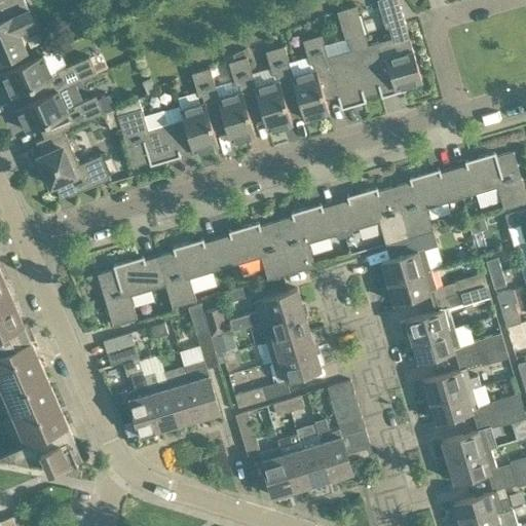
[(0,0),(0,60),(25,49),(16,32),(33,24),(22,0),(0,0)]
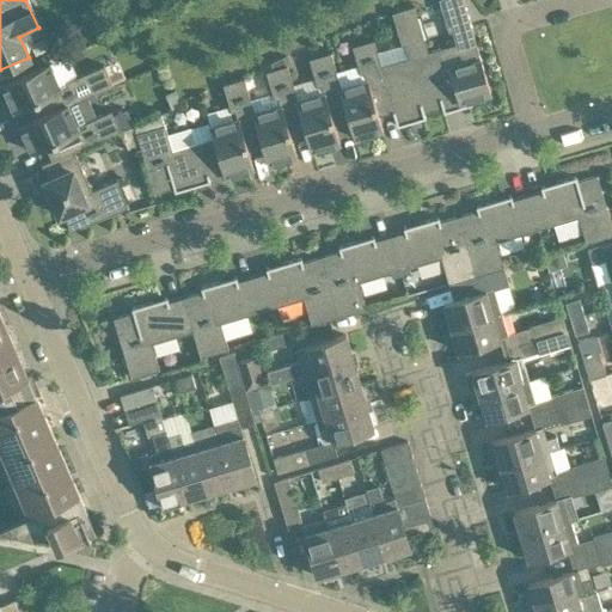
[(471,98),(491,92),(463,0),(439,0),(448,32),(452,31),(456,43),(428,51),(427,51),(442,106),(444,111),(461,106),(469,104),(472,103),(472,102),(471,98)]
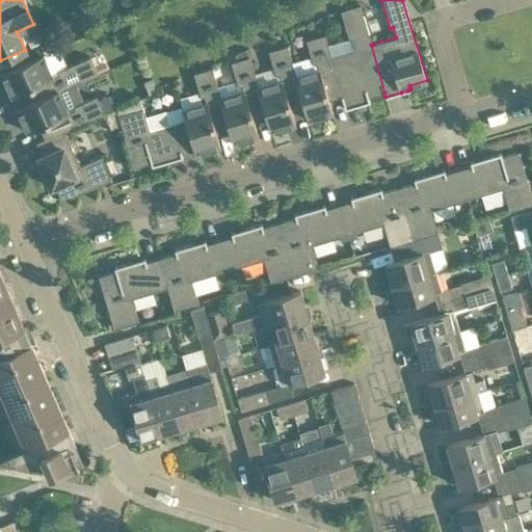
[(371,45),(372,45),(360,5),(341,10),(349,40),(352,40),(355,50),(331,57),(330,57),(342,97),(345,109),(361,104),(367,102),(370,102),(369,100),(369,98),(384,92),(371,45)]
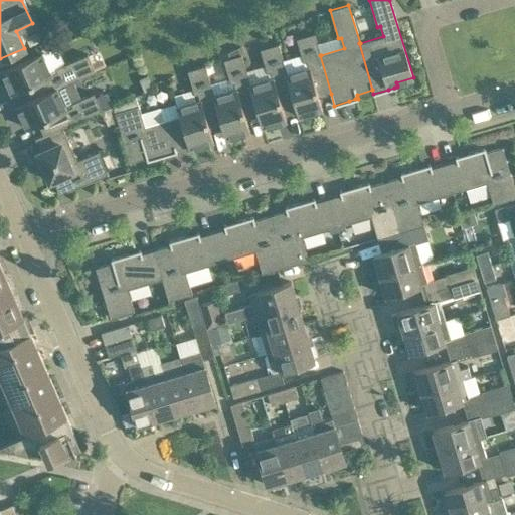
[(320,55),(321,55),(314,33),(296,39),(300,50),(303,62),(307,61),(308,67),(287,73),(286,74),(294,104),(298,116),(314,112),(320,110),(322,109),(322,108),(321,105),(319,97),(331,94),(320,55)]
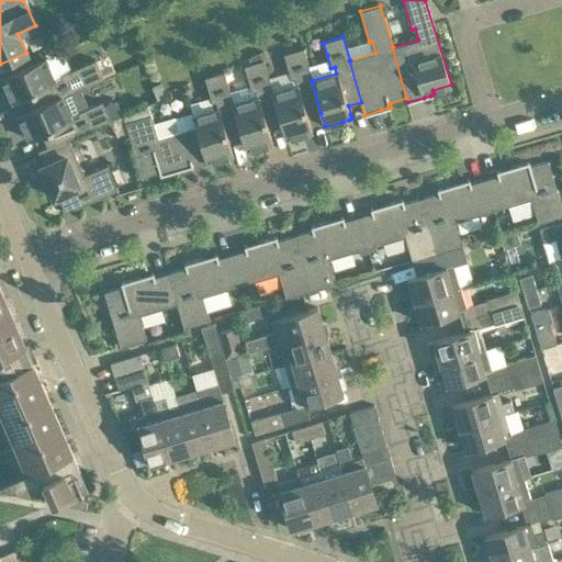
[(313,80),(311,72),(303,48),(283,54),(287,67),(291,79),(295,78),(298,86),(273,92),(270,83),(269,85),(281,125),(285,138),(303,133),(310,132),(312,131),(312,130),(311,126),(308,117),(321,113),(312,81),(313,80)]
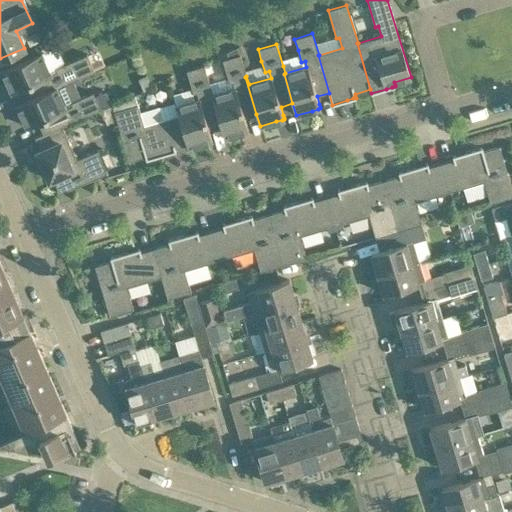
[(23,87),(28,99),(57,86),(57,87),(95,71),(87,54),(55,68),(57,71),(51,73),(41,52),(1,69),(8,84),(11,92),(15,91),(23,87)]
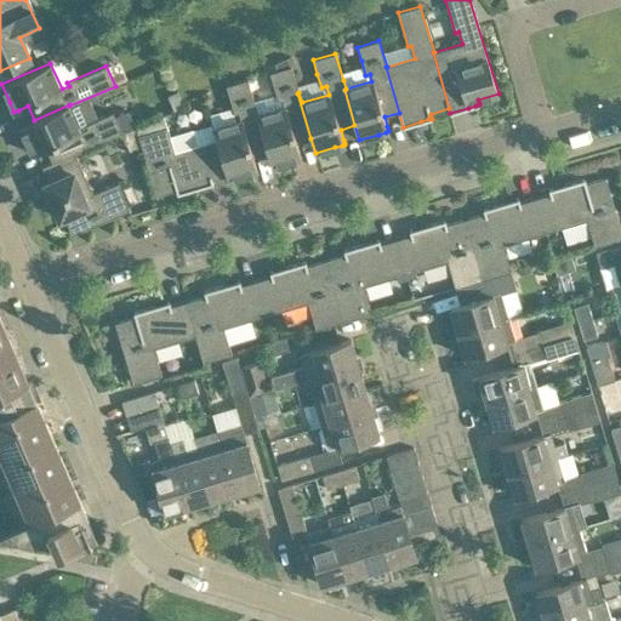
[(297,93),(298,92),(291,67),(277,70),(269,73),(273,86),(278,101),(283,98),(285,107),(258,115),(257,115),(267,151),(272,165),(291,160),(298,158),(301,157),(301,155),(300,153),(296,142),(311,138),(297,93)]
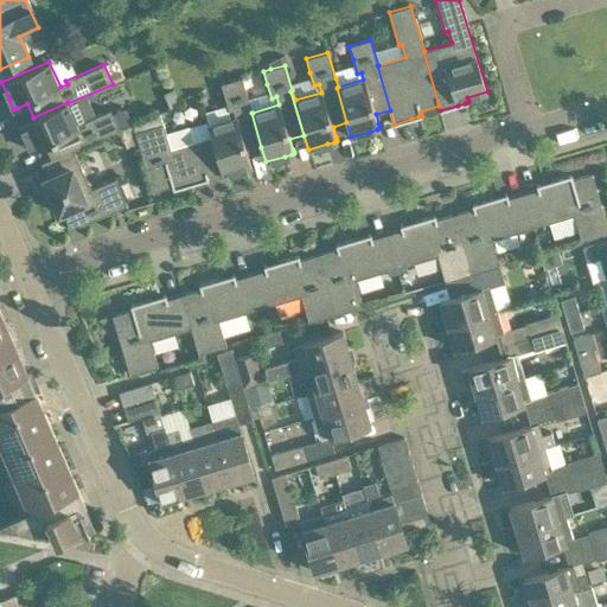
[(253,113),(249,103),(242,77),(222,83),(229,106),(231,104),(236,116),(209,125),(211,136),(222,171),(223,174),(241,168),(249,167),(251,166),(251,165),(250,161),(247,152),(261,147),(251,113),(253,113)]
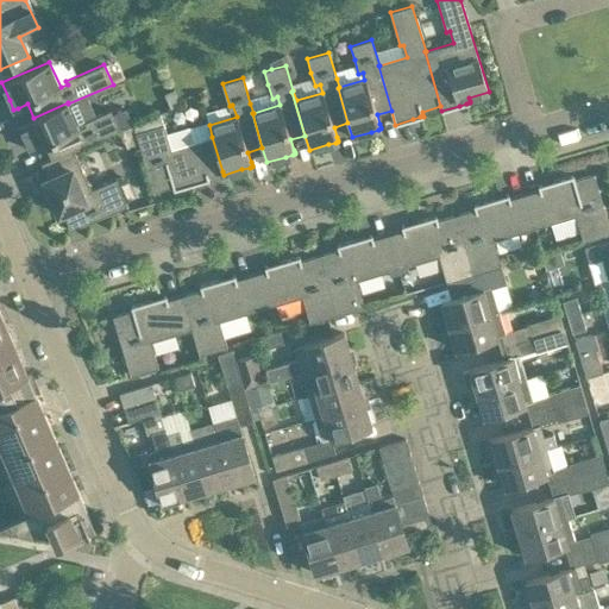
[(45,145),(51,158),(74,149),(75,150),(119,131),(111,110),(85,121),(86,125),(79,129),(68,104),(68,102),(33,118),(19,124),(27,142),(31,151),(36,149),(45,145)]
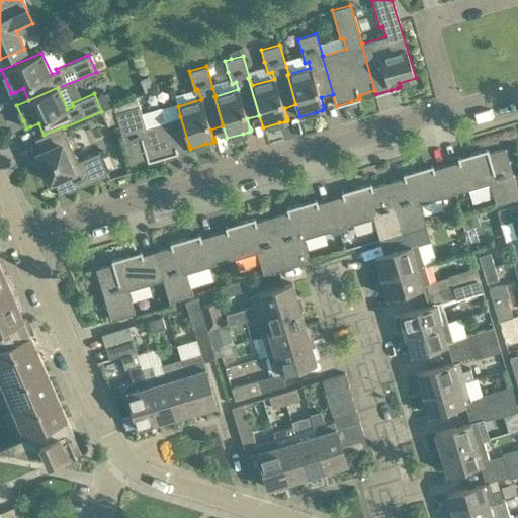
[(146,126),(140,105),(137,95),(114,105),(118,121),(131,163),(147,158),(148,161),(166,156),(175,153),(178,153),(177,151),(177,149),(189,146),(180,116),(146,126)]
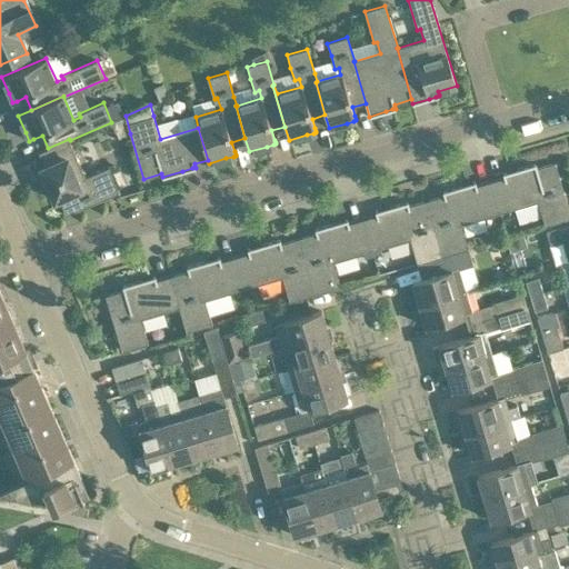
[(39,152),(45,167),(41,168),(47,180),(55,199),(59,198),(67,215),(119,192),(108,167),(86,177),(70,140),(69,139),(48,148),(39,152)]
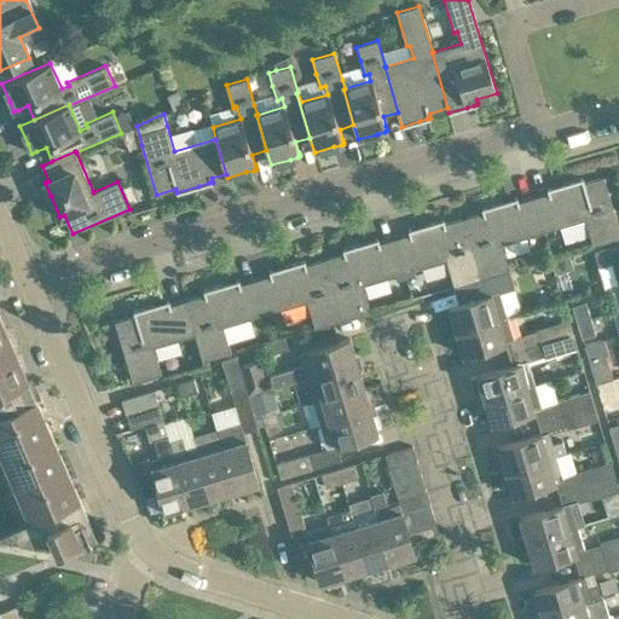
[(593,246),(618,237),(618,227),(603,177),(584,183),(583,178),(561,184),(550,187),(548,189),(548,190),(549,192),(533,197),(544,231),(585,219),(593,246)]
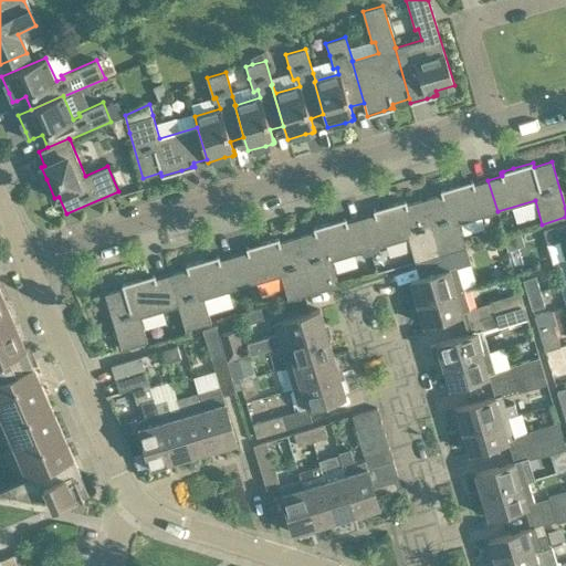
[(459,223),(498,211),(488,180),(474,185),(473,181),(473,180),(470,181),(460,184),(440,190),(441,194),(425,199),(440,254),(465,247),(459,223)]
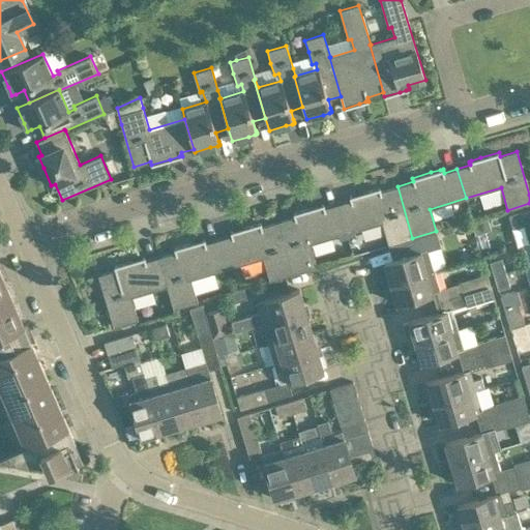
[(391,244),(412,238),(398,186),(381,192),(380,187),(361,193),(352,196),(350,197),(350,198),(351,200),(337,204),(346,233),(382,223),(388,245),(391,244)]
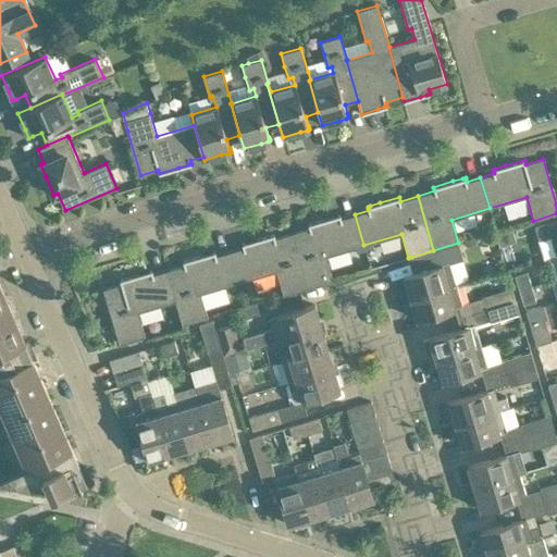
[(326,257),(363,245),(355,214),(342,219),(341,215),(341,214),(337,215),(327,218),(308,224),(309,227),(293,233),(308,287),(329,282),(333,280),(326,257)]
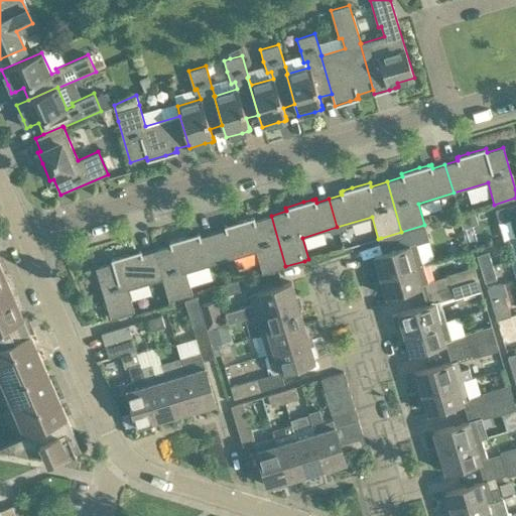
[(515,202),(501,207),(495,209),(499,222),(511,218),(515,233),(515,202)]
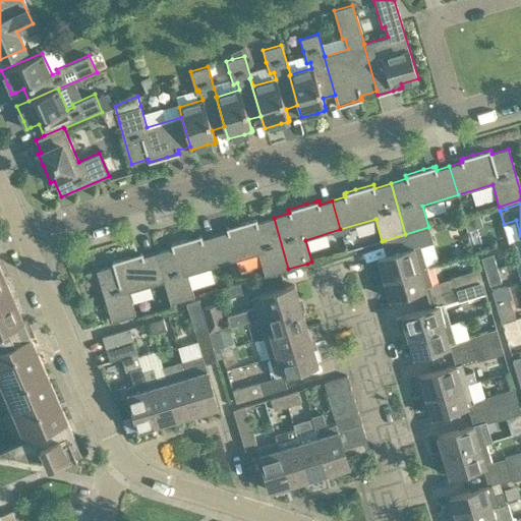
[(466,226),(478,222),(476,214),(463,219),(466,226)]
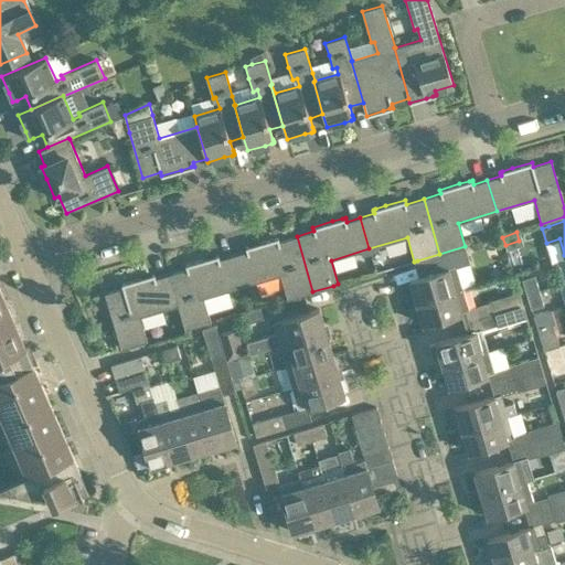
[(287,299),(312,291),(297,236),(279,242),(278,237),(258,243),(248,246),(245,247),(246,248),(246,251),(233,255),(242,286),(280,275),(287,299)]
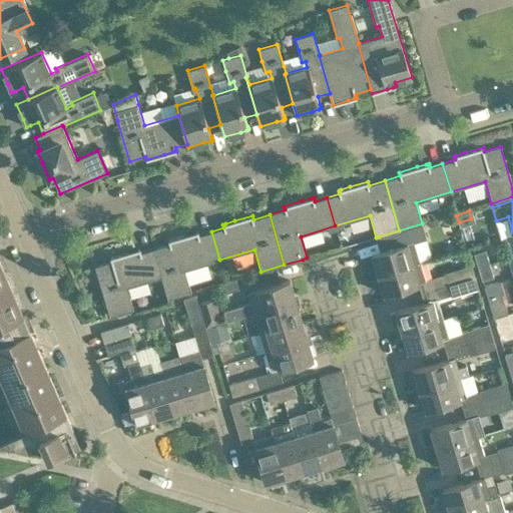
[(437,219),(428,222),(430,227),(439,224),(437,219)]
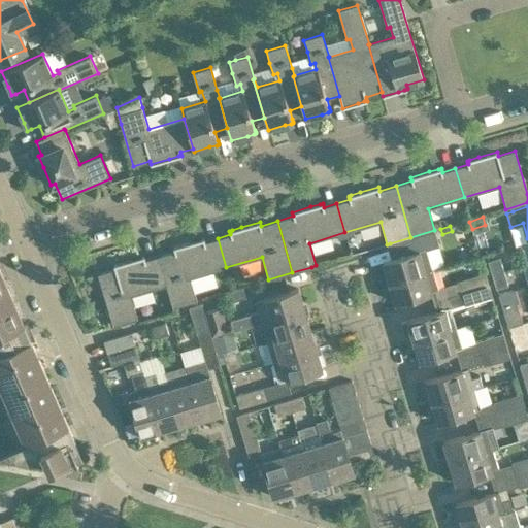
[(427,248),(438,244),(434,230),(410,237),(390,243),(395,258),(383,261),(389,282),(433,268),(427,248)]
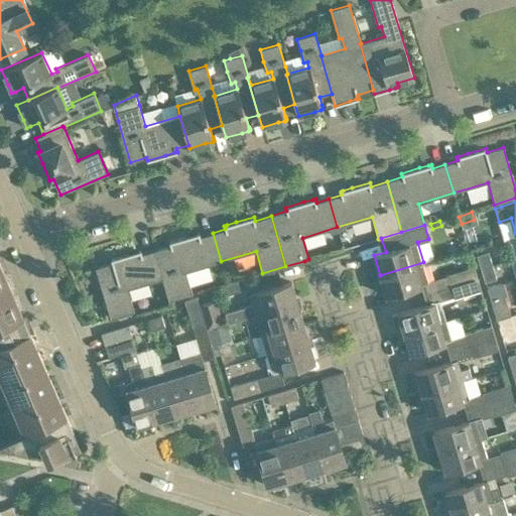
[(188,271),(221,261),(213,233),(201,237),(200,234),(200,233),(197,234),(187,236),(169,242),(170,245),(157,249),(154,250),(162,279),(169,300),(172,299),(192,293),(185,272),(188,271)]
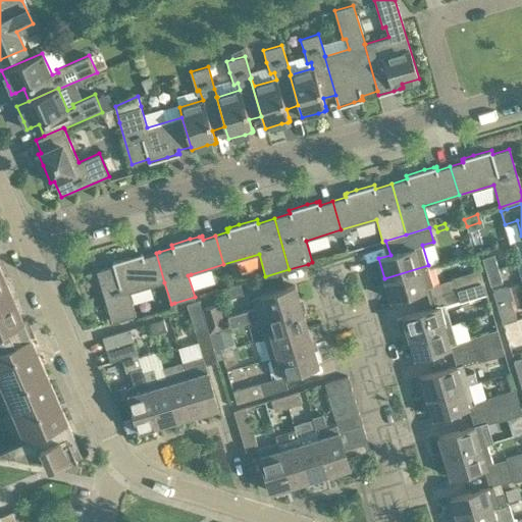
[(145,288),(164,282),(156,253),(144,257),(143,255),(143,253),(140,254),(131,257),(112,262),(113,266),(97,270),(112,321),(116,320),(136,314),(129,293),(145,288)]
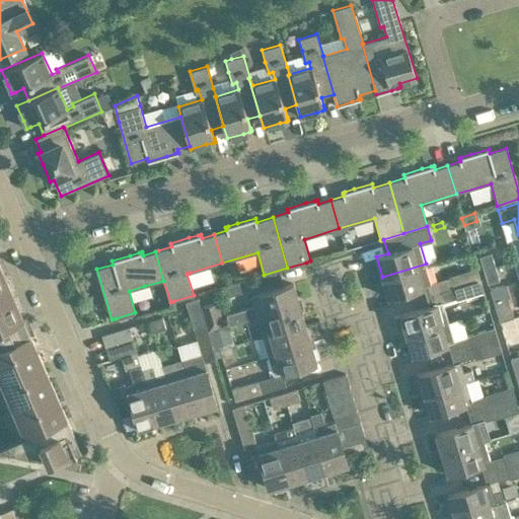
[(485,272),(496,268),(492,253),(479,256),(485,272)]
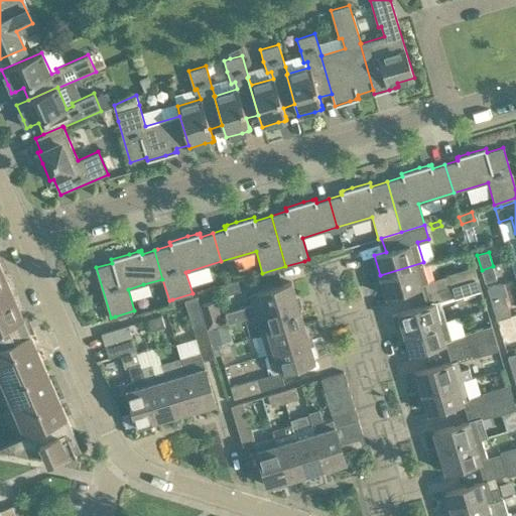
[(429,282),(428,281),(423,262),(380,275),(386,295),(421,284),(429,282)]
